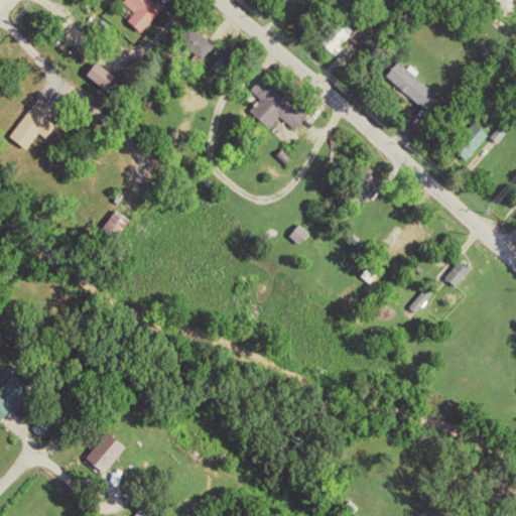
[(135,14),(128,21),(141,33),(165,8),(157,0),(125,0),(123,3),(135,14)]
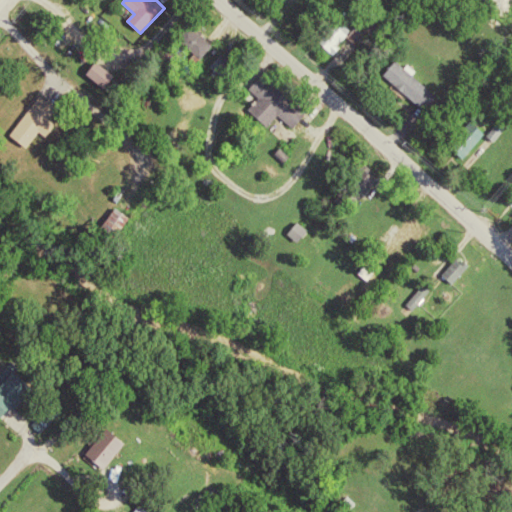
[(116,78),(96,60),(82,75),(102,93),(116,78)]
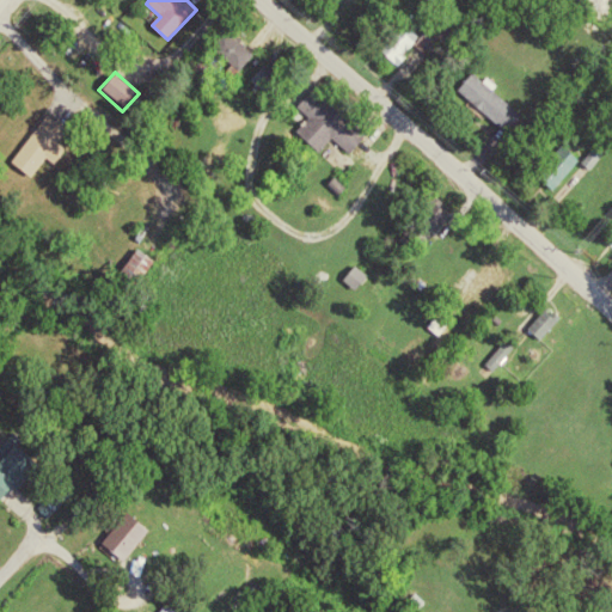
[(454,92),(505,138),(520,120),(470,75),(454,92)]
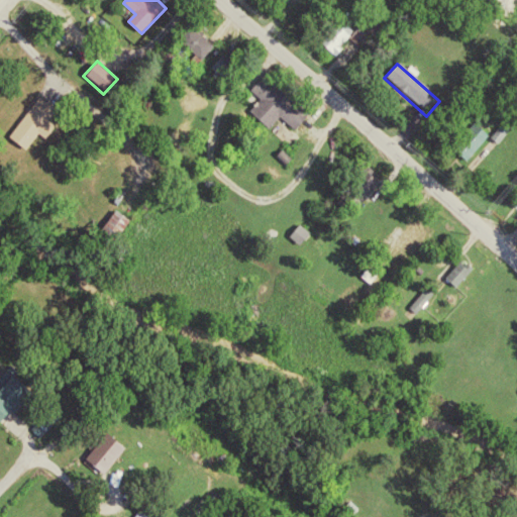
[(269,130),(281,118),(293,131),(309,117),(270,75),(251,92),(262,102),(250,111),(269,130)]
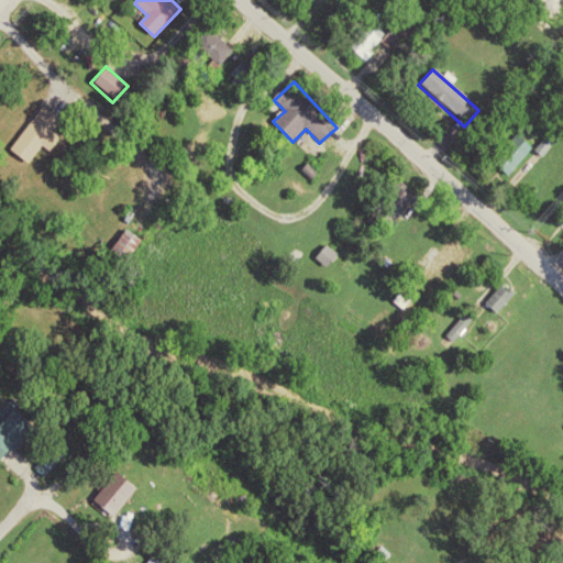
[(37,146),(46,153),(57,139),(50,133),(59,120),(43,107),(8,153),(24,165),(37,146)]
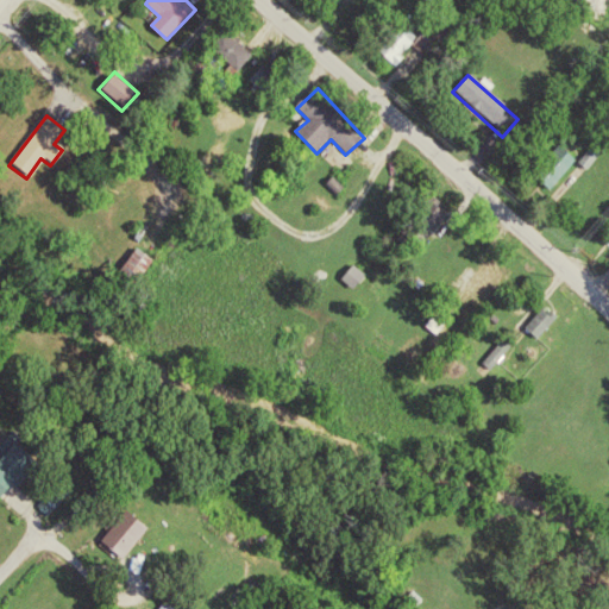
[(353,290),(365,277),(353,267),(341,281),(353,290)]
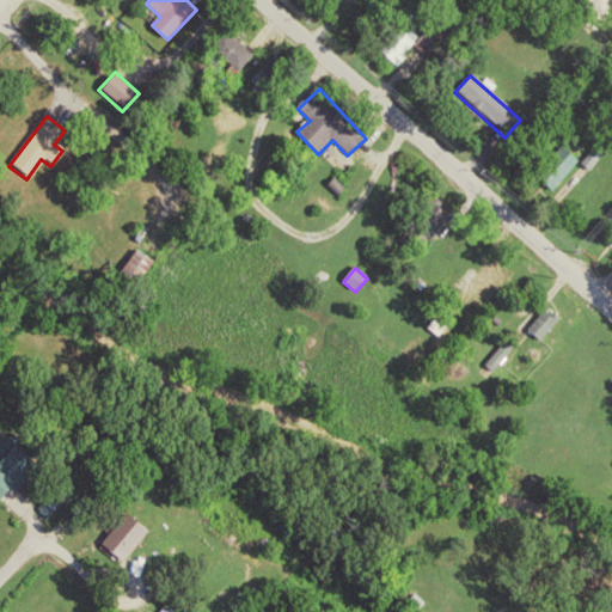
[(542,342),(558,322),(544,310),(527,330),(542,342)]
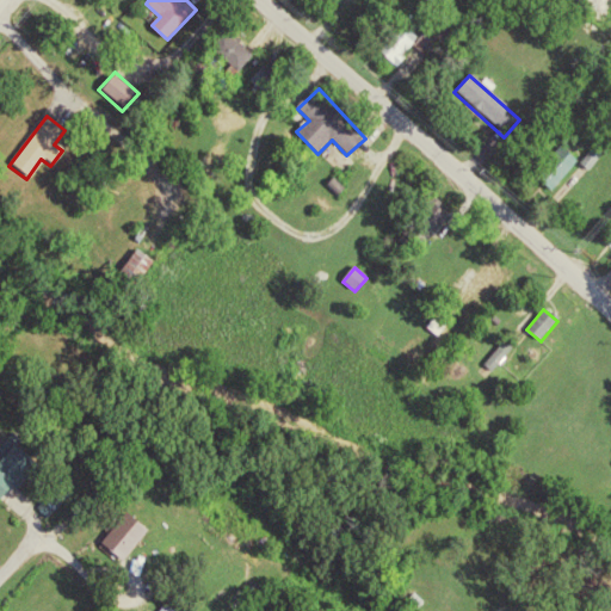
[(37,456),(14,481),(11,479),(0,489),(0,438),(1,437),(7,442),(13,436),(37,456)]
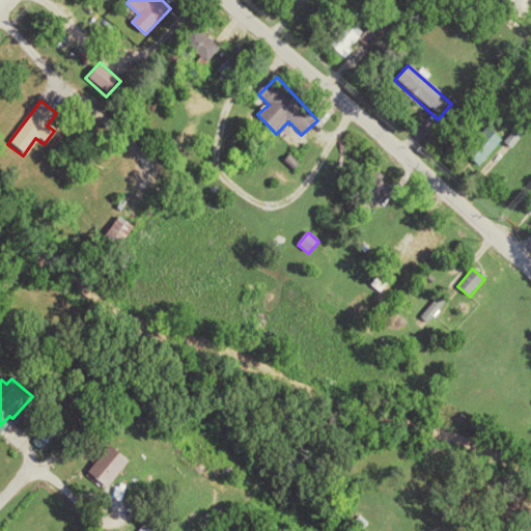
[(107,441),(84,469),(102,484),(126,456),(107,441)]
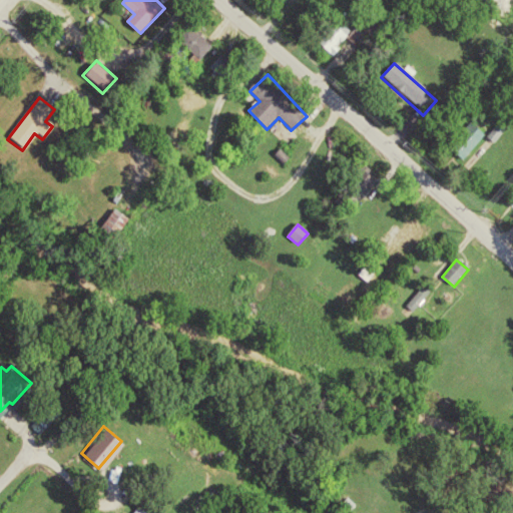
[(139,496),(126,512),(147,512),(153,506),(139,496)]
